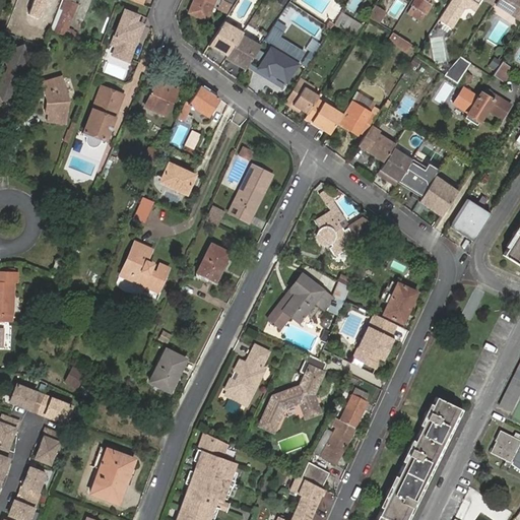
[(214,0),(193,0),(188,13),(206,20),(214,0)]
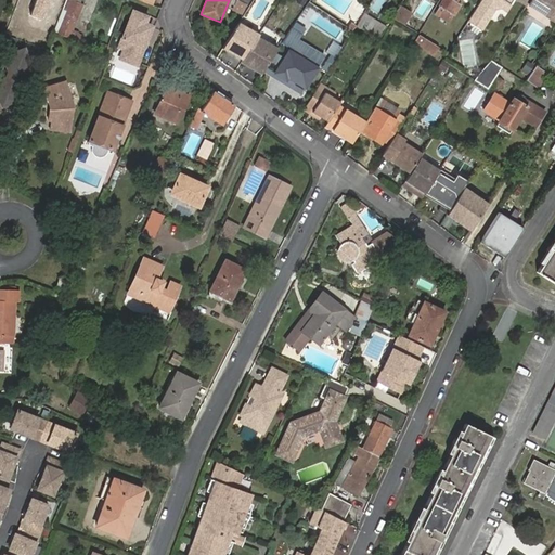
[(454,5),(456,2),(457,0),(443,0),(434,16),(447,25),(452,16),(453,17),(459,9),(454,5)]
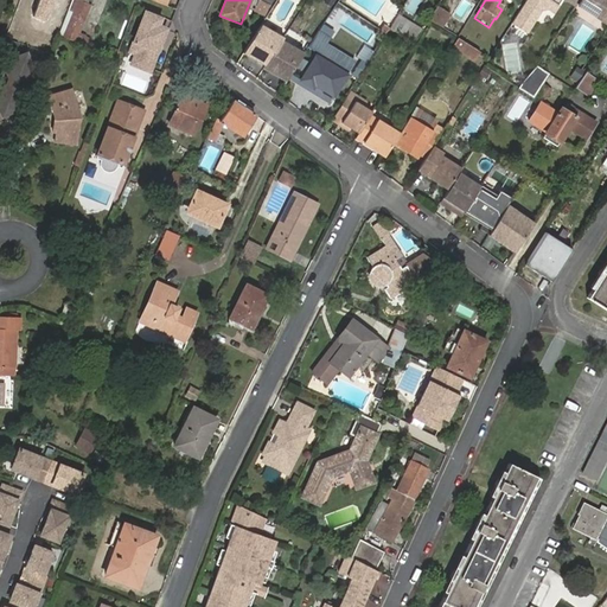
[(528,0),(513,23),(528,31),(542,10),(549,7),(555,11),(561,0),(528,0)]
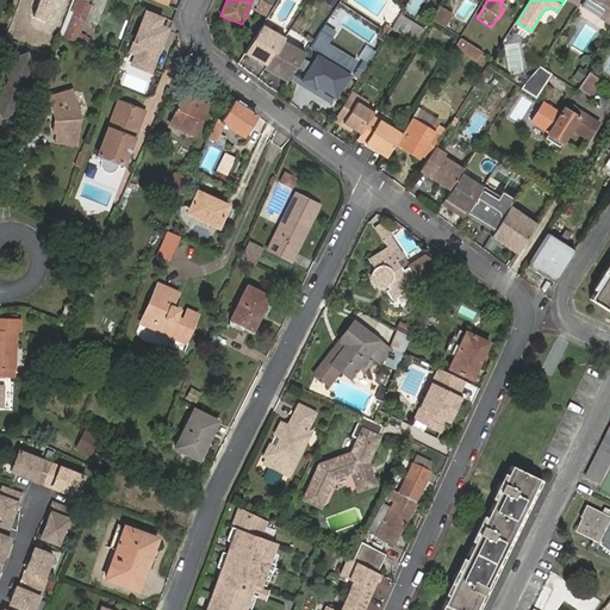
[(609,0),(583,0),(582,2),(609,20),(609,0)]
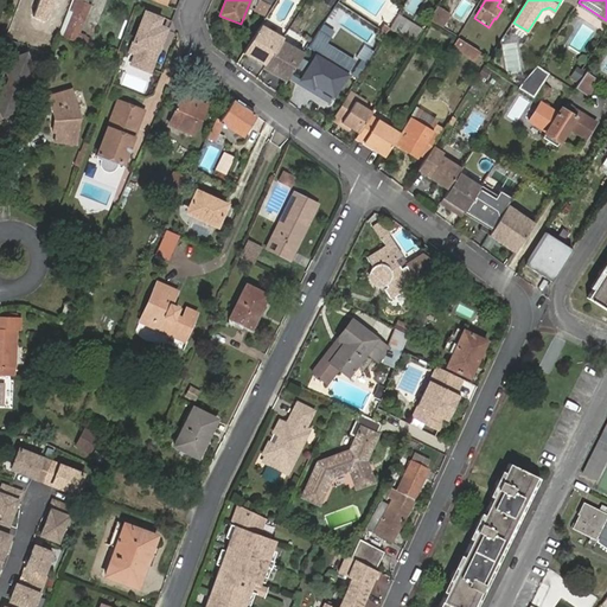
[(80,1),(66,32),(77,37),(90,6),(80,1)]
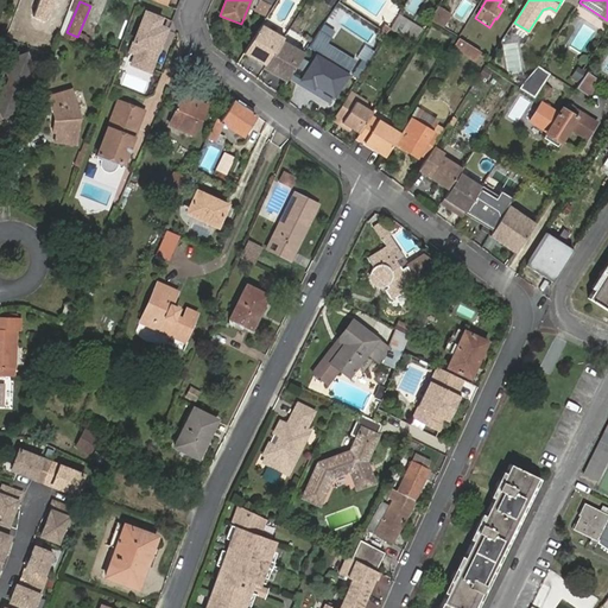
[(451,14),(438,6),(430,19),(444,29),(451,14)]
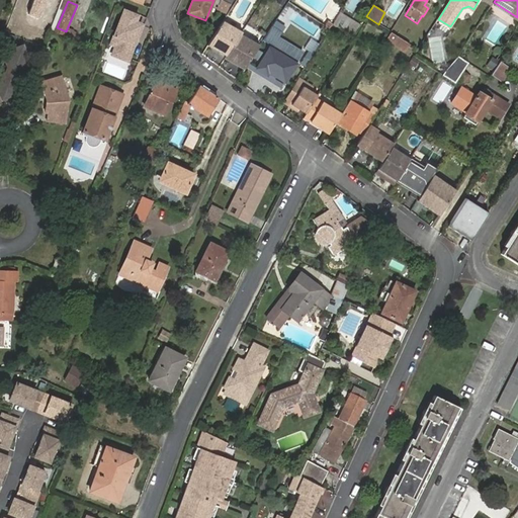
[(136,14),(122,8),(108,44),(114,47),(110,56),(125,62),(133,45),(133,44),(138,29),(137,24),(133,22),(136,14)]
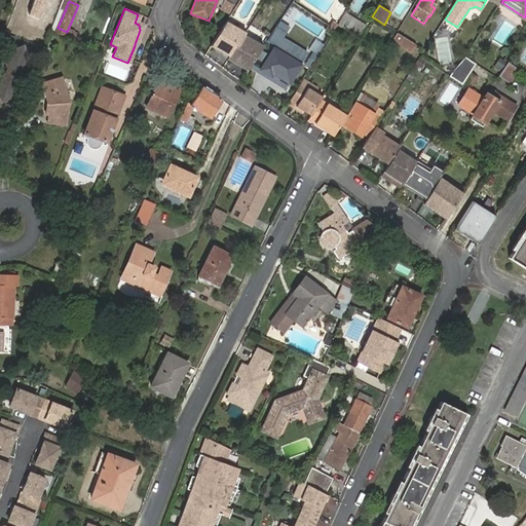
[(357,22),(344,14),(337,26),(350,33),(357,22)]
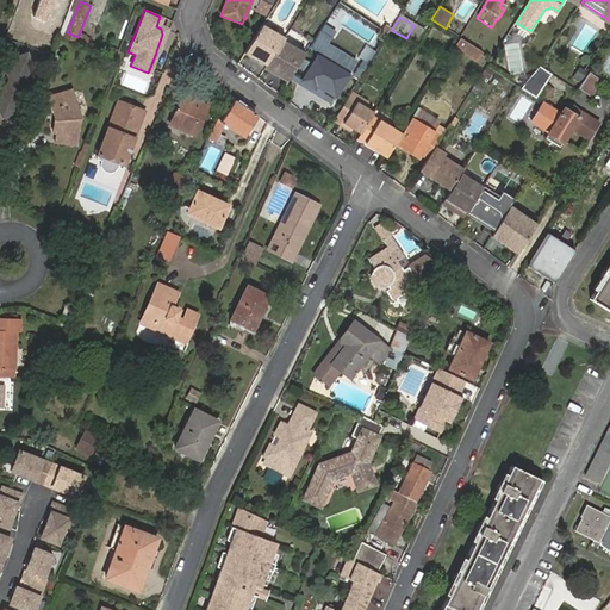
[(337,32),(324,24),(319,31),(331,39),(337,32)]
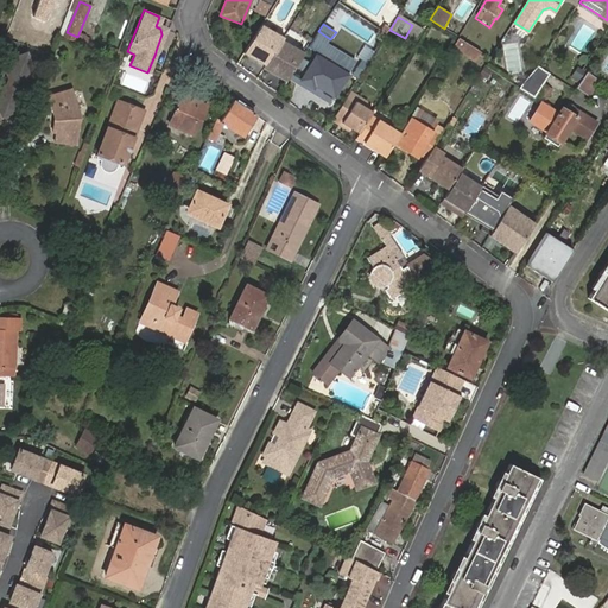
[(423,31),(412,25),(405,38),(415,44),(423,31)]
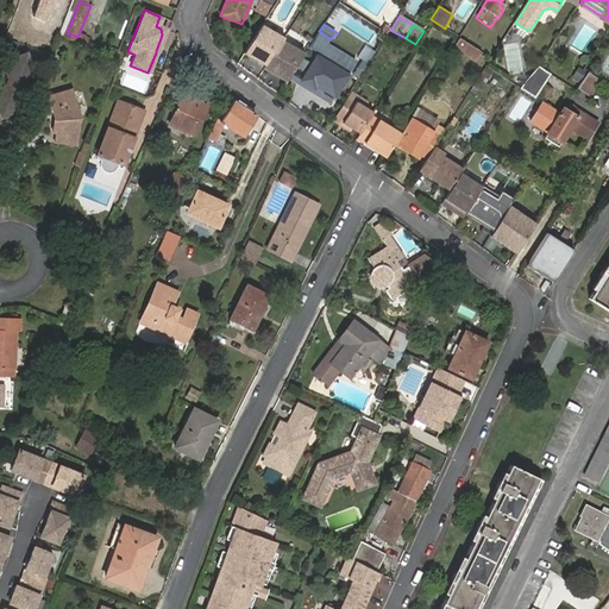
[(284,39),(262,26),(244,55),(265,68),(263,71),(283,85),(302,57),(281,44),(284,39)]
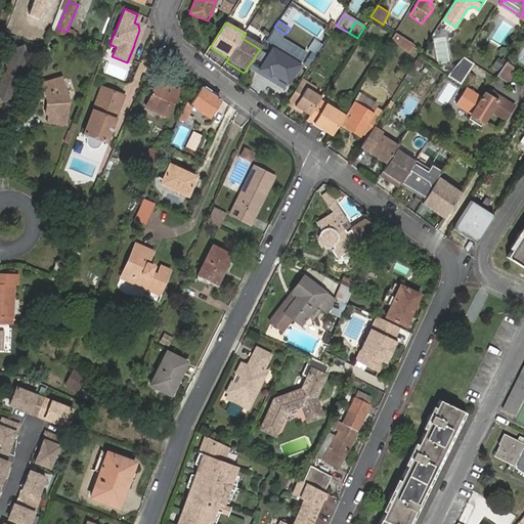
[(287,85),(305,55),(281,40),(285,34),(274,27),(264,42),(270,46),(264,55),(259,51),(254,58),(262,64),(258,71),(276,82),(277,80),(287,85)]
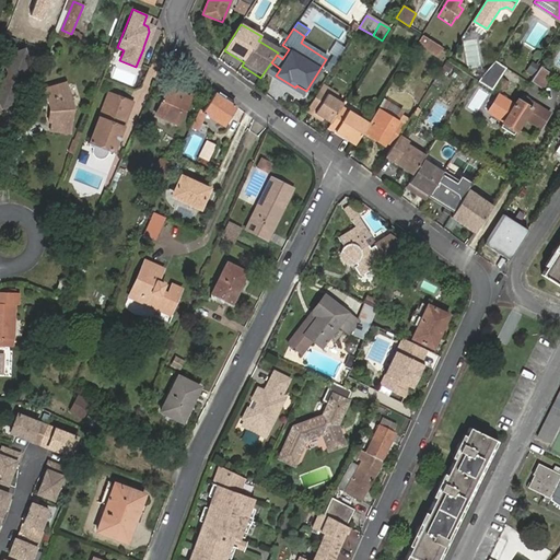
[(421,34),(416,45),(439,56),(444,45),(421,34)]
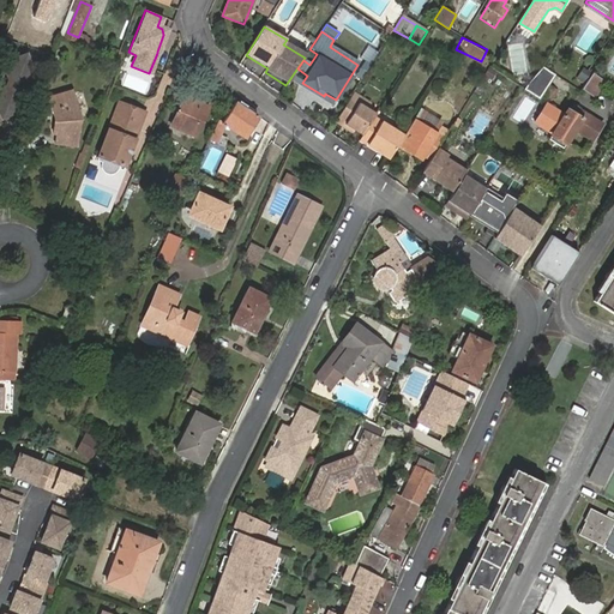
[(1,89),(0,89),(0,118),(13,113),(17,102),(13,94),(16,86),(25,82),(29,72),(24,61),(16,58),(5,62),(0,73),(4,80),(1,89)]
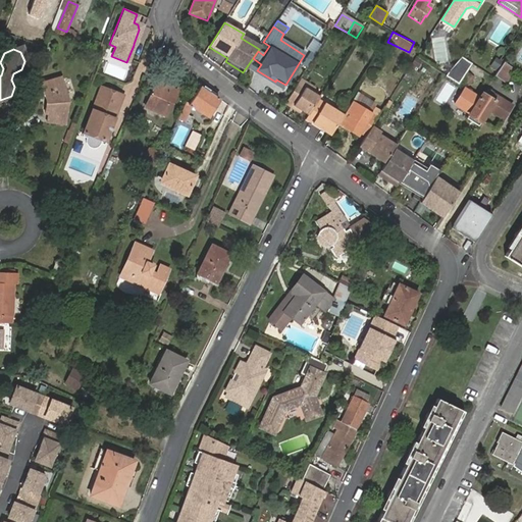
[(448,76),(459,85),(473,65),(462,57),(448,76)]
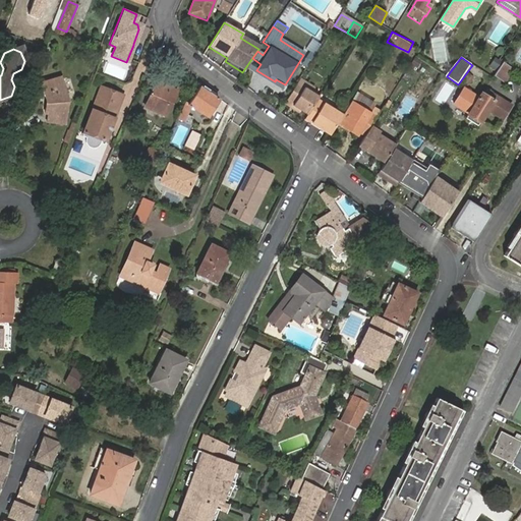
[(307,68),(311,62),(306,59),(302,65),(307,68)]
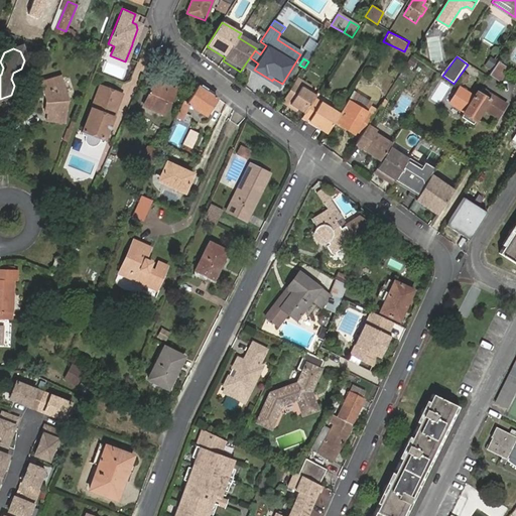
[(272,81),(254,70),(258,63),(256,61),(252,68),(246,63),(243,68),(277,91),(280,86),(272,81)]
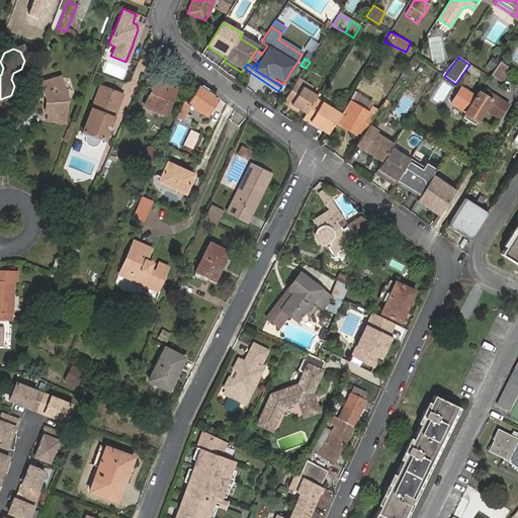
[(501,62),(493,74),(503,81),(511,68),(501,62)]
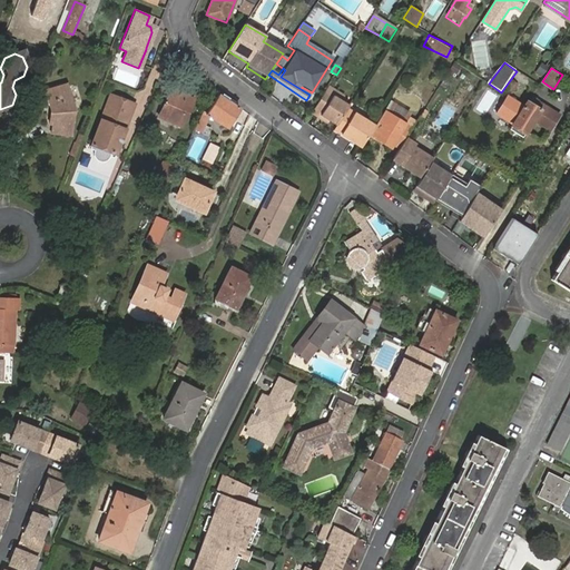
[(69,135),(72,109),(65,84),(42,89),(48,109),(46,124),(49,124),(48,133),(69,135)]
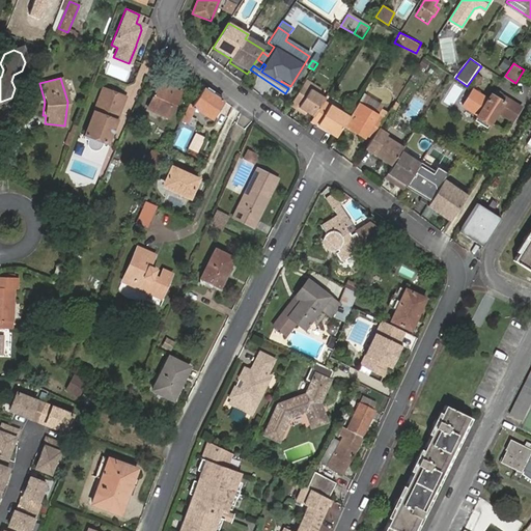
[(159,87),(148,108),(169,117),(179,94),(173,91),(175,87),(163,82),(161,88),(159,87)]
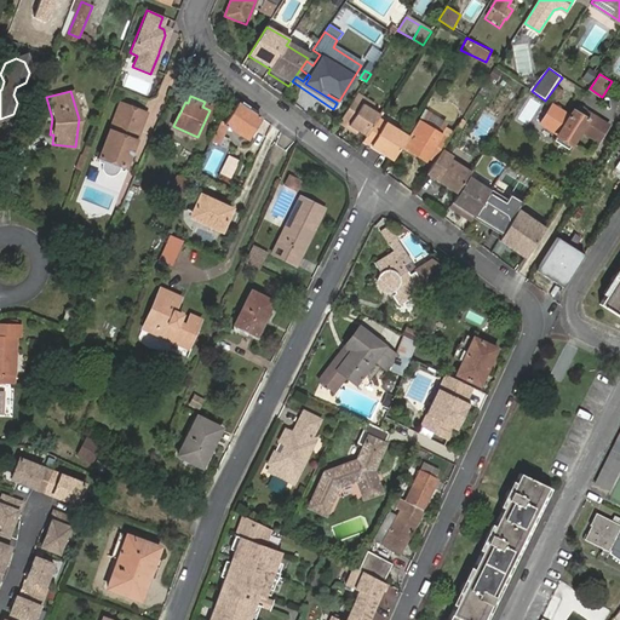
[(365,102),(356,96),(338,125),(346,131),(349,127),(357,133),(365,138),(377,120),(378,116),(371,112),(362,107),(365,102)]
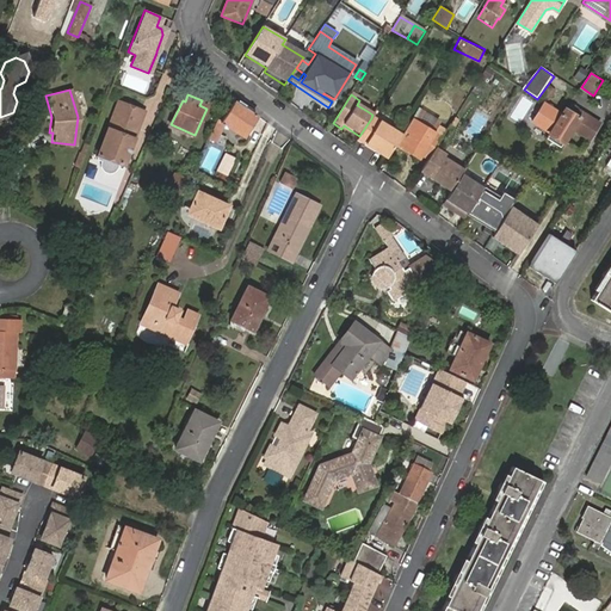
[(510,116),(520,123),(534,103),(523,96),(510,116)]
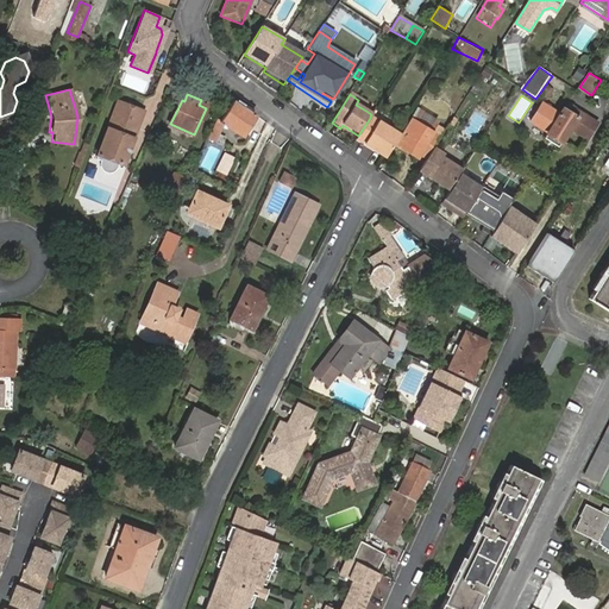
[(366,105),(358,100),(356,105),(364,110),(366,105)]
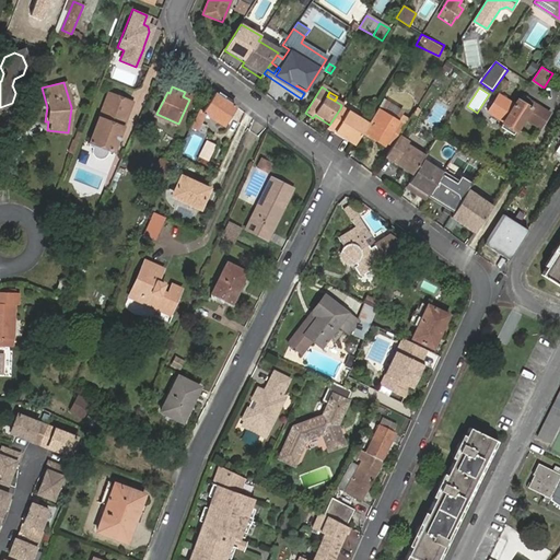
[(200,111),(191,129),(198,132),(205,117),(222,126),(234,105),(214,93),(203,112),(200,111)]
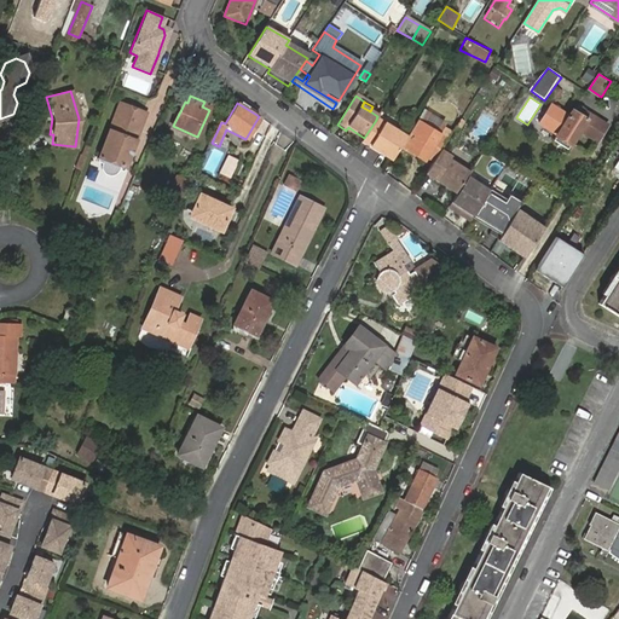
[(119,104),(97,158),(102,161),(100,165),(102,167),(104,171),(108,172),(113,173),(114,173),(116,173),(119,173),(121,168),(125,171),(139,133),(137,132),(144,115),(119,104)]
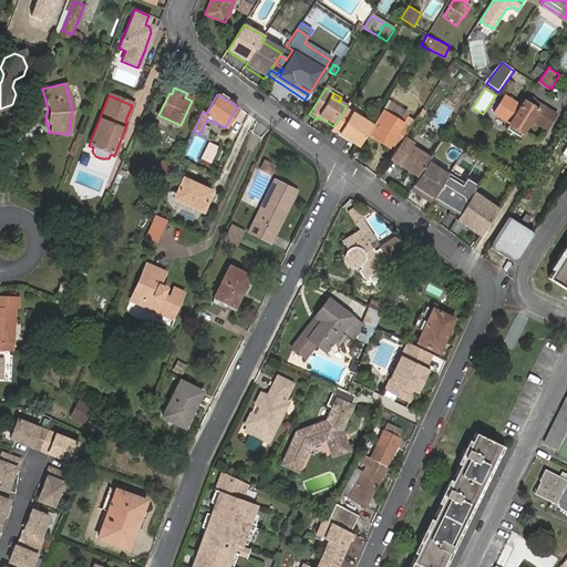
[(535,104),(536,101),(531,98),(526,103),(525,102),(522,107),(504,98),(494,114),(511,124),(508,129),(521,136),(532,119),(547,129),(557,114),(540,104),(538,106),(535,104)]
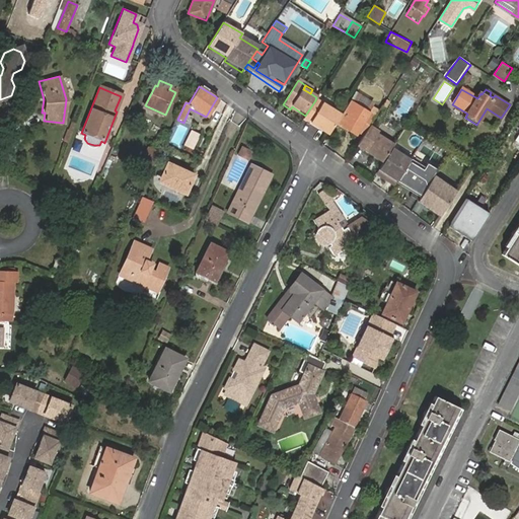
[(341,116),(337,123),(347,129),(349,125),(359,131),(364,135),(367,130),(380,110),(372,106),(374,103),(356,92),(350,101),(341,116)]
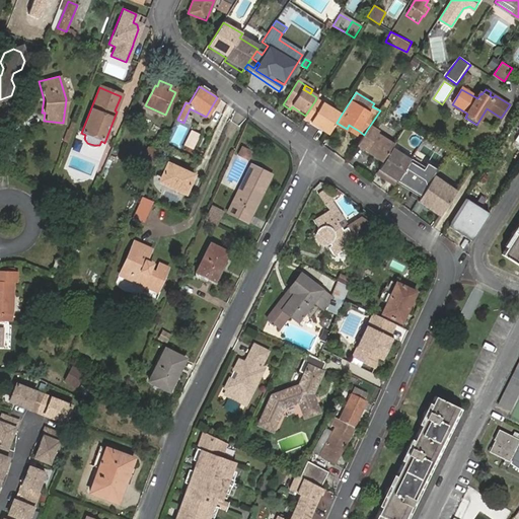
[(124,97),(121,96),(115,110),(117,112),(124,97)]
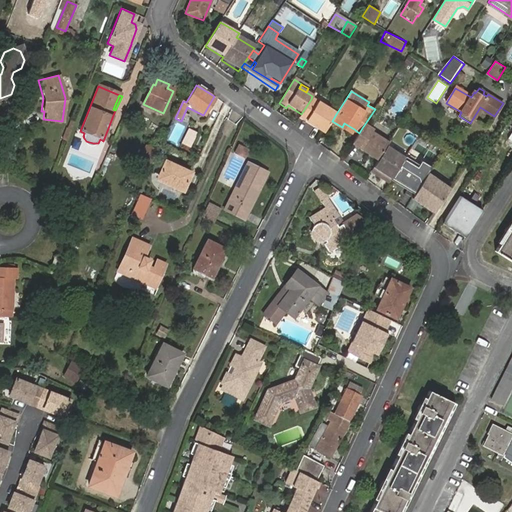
[(313,124),(325,131),(332,121),(336,114),(311,99),(301,114),(300,116),(307,120),(309,118),(312,119),(313,124)]
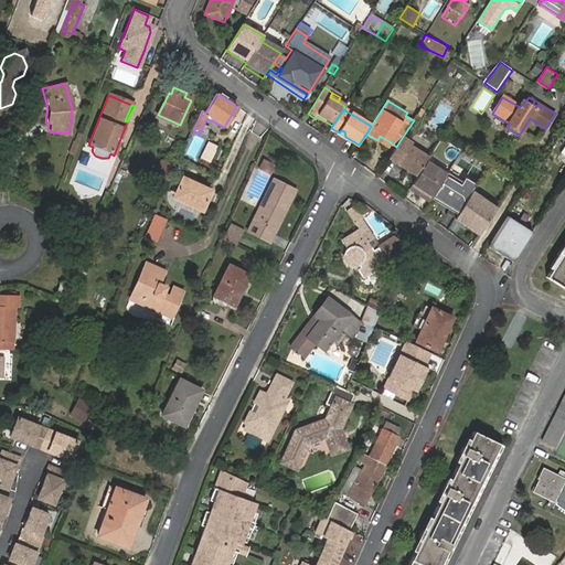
[(380,136),(377,140),(388,147),(391,142),(380,136)]
